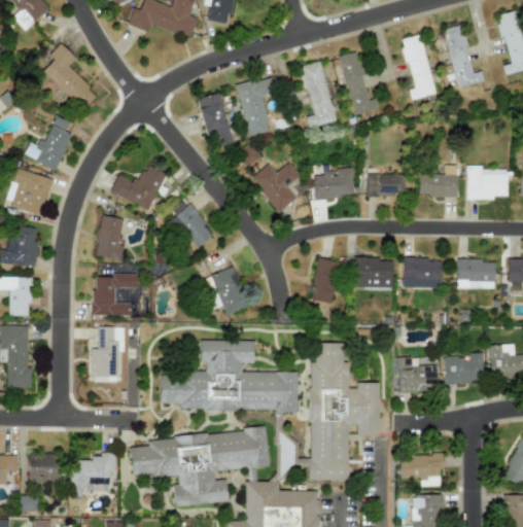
[(49,8),(41,0),(7,0),(3,4),(27,30),(49,8)]
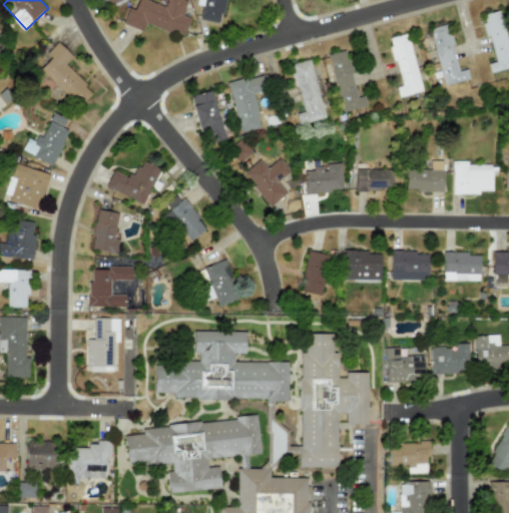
[(151,0),(139,0),(136,9),(130,7),(124,23),(144,31),(147,22),(185,36),(192,17),(184,14),(190,0),(168,0),(166,6),(151,0)]
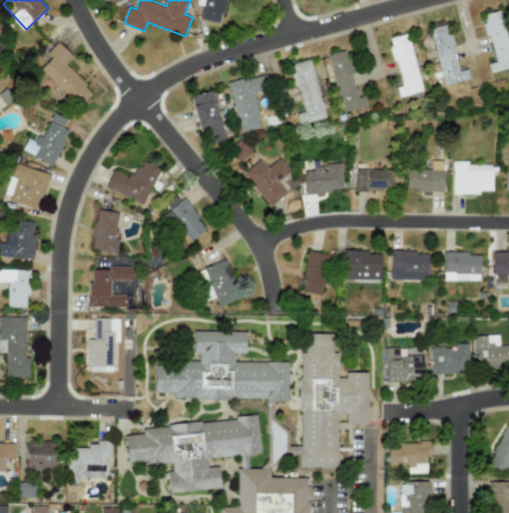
[(202,19),(227,24),(231,0),(198,0),(198,4),(204,5),(202,19)]
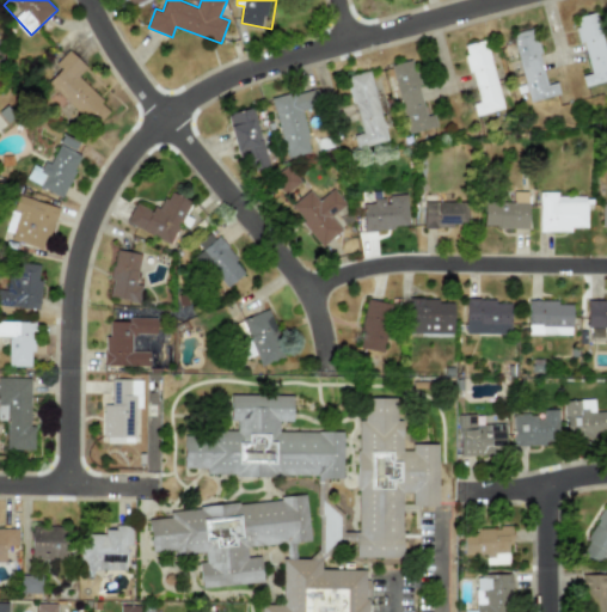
[(587,85),(606,81),(606,40),(601,12),(580,17),(590,74),(586,75),(587,85)]
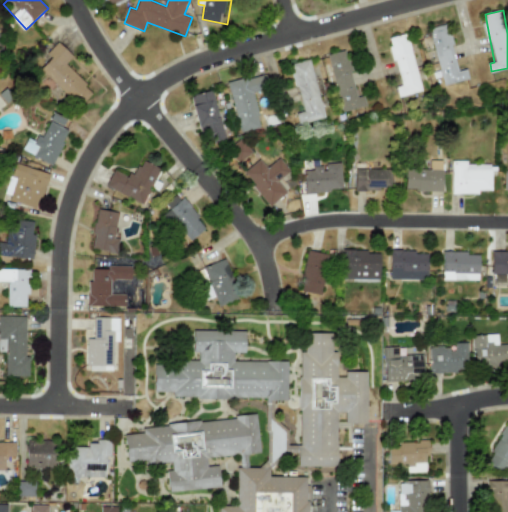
[(445,85),(471,79),(468,68),(460,70),(449,24),(431,28),(445,85)]
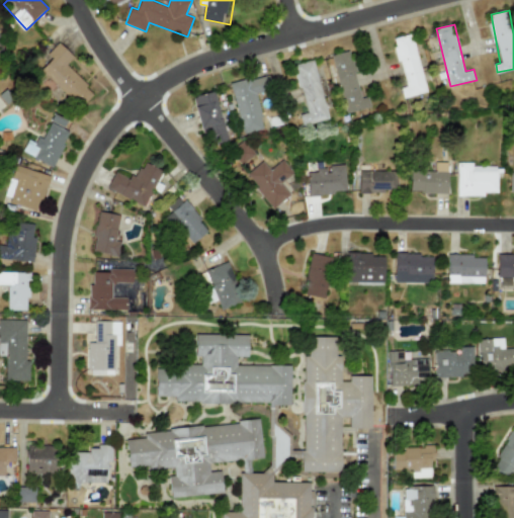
[(428,92),(414,33),(395,37),(406,86),(403,87),(405,97),(428,92)]
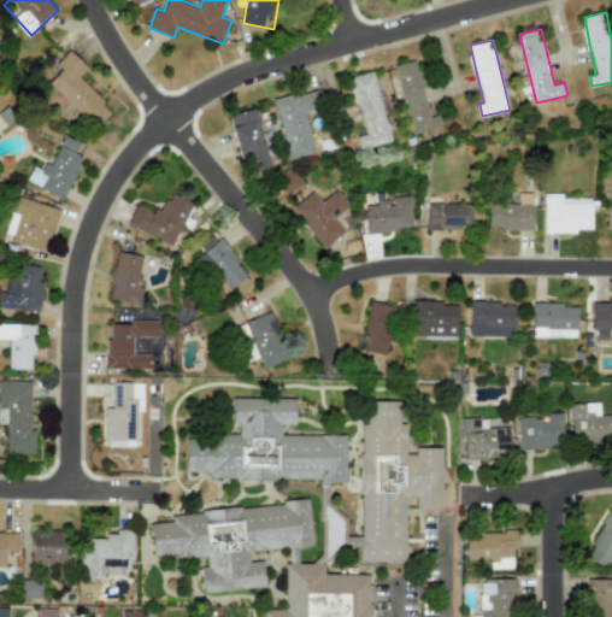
[(81,77),(90,68),(71,50),(58,64),(63,69),(42,90),(78,124),(87,116),(99,128),(115,110),(81,77)]
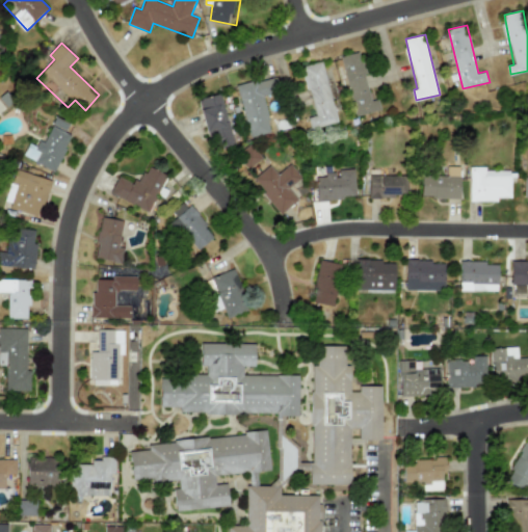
[(342,56),(358,116),(383,110),(379,98),(373,100),(361,51),(342,56)]
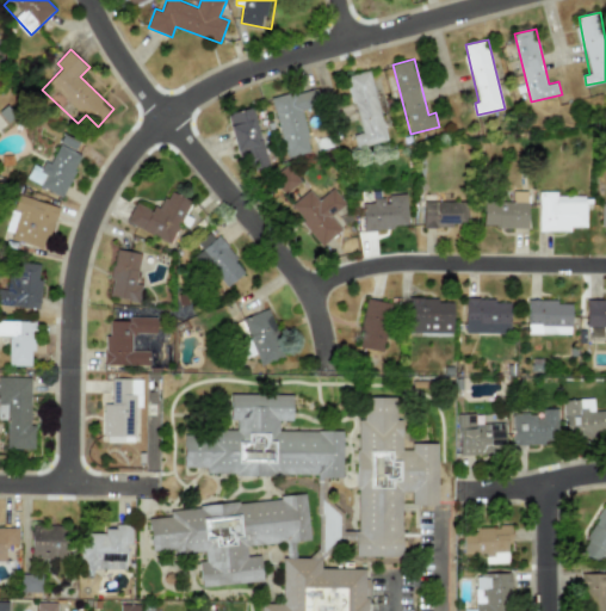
[(390,140),(371,71),(348,76),(363,133),(356,135),(359,148),(390,140)]
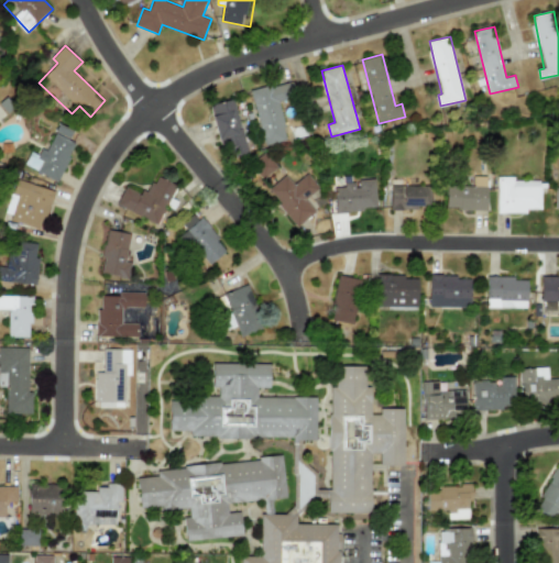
[(281,101),(298,98),(295,81),(253,89),(264,145),(288,140),(281,101)]
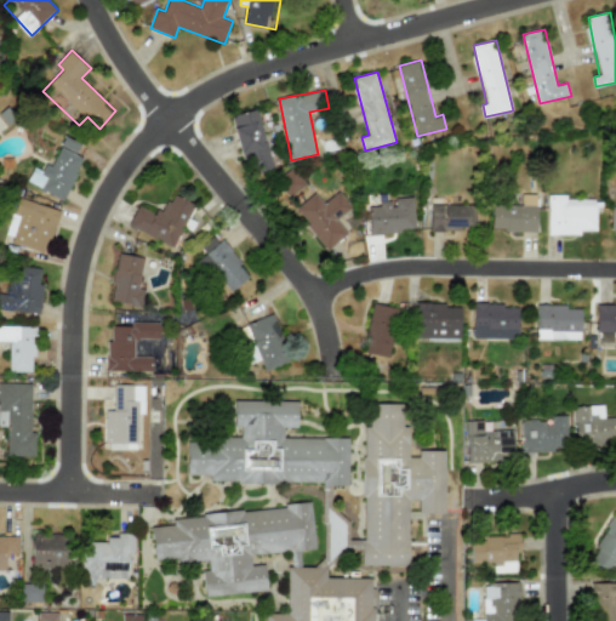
[(277,169),(258,108),(234,115),(252,176),(277,169)]
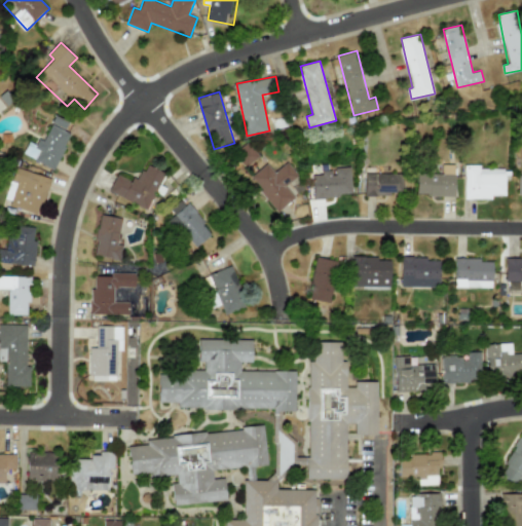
[(25,154),(56,168),(73,134),(51,123),(40,146),(30,141),(25,154)]
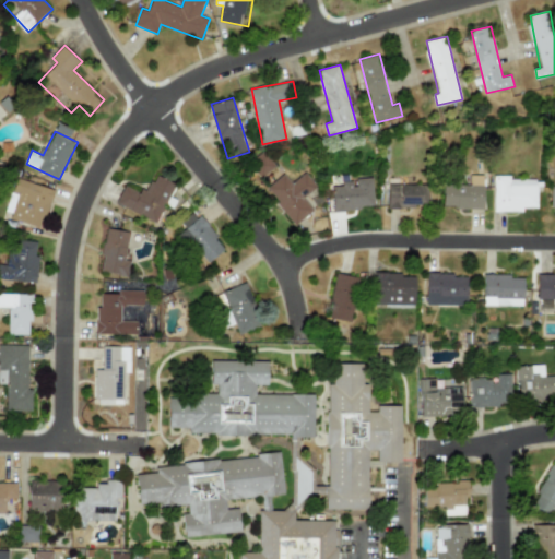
[(260,179),(276,165),(266,151),(248,164),(260,179)]
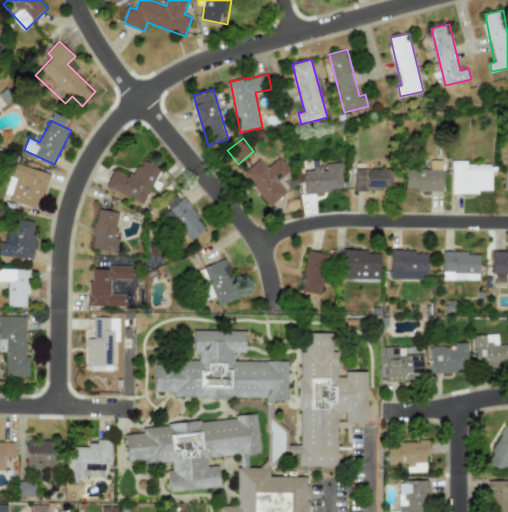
[(289,192),(279,181),(292,170),(281,157),(268,167),(261,159),(244,172),(272,206),(289,192)]
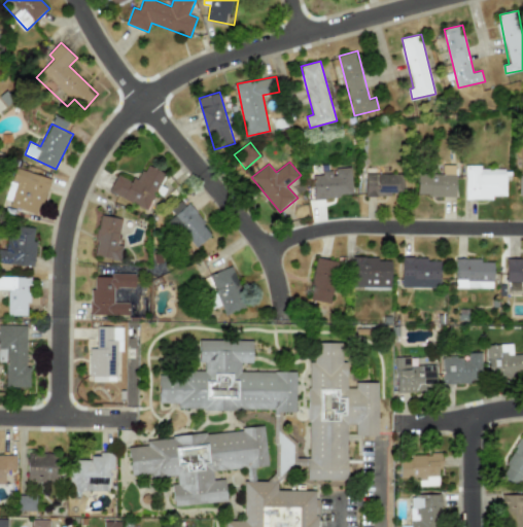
[(118,173),(110,191),(149,210),(166,174),(146,165),(138,182),(118,173)]
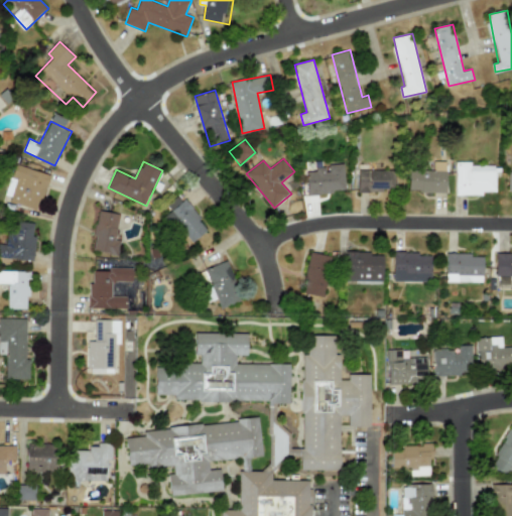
[(435,170),(410,169),(409,191),(446,192),(448,162),(436,161),(435,170)]
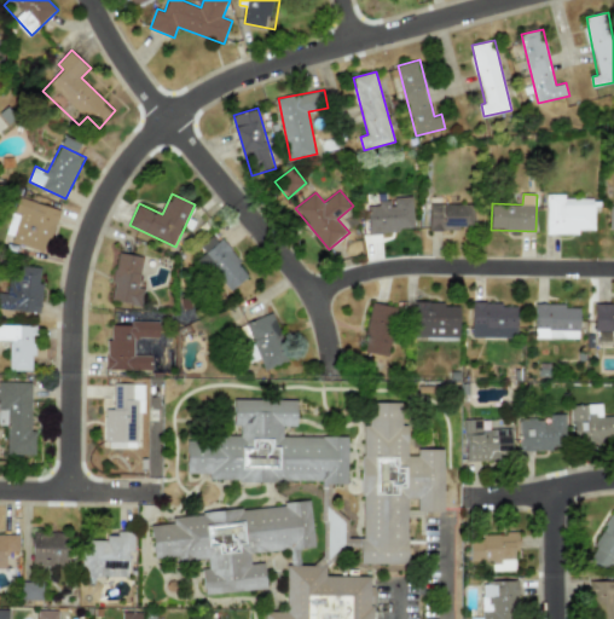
[(416,227),(413,195),(397,197),(398,206),(393,206),(392,201),(381,202),(382,206),(370,207),(372,235),(401,231),(401,229),(416,227)]
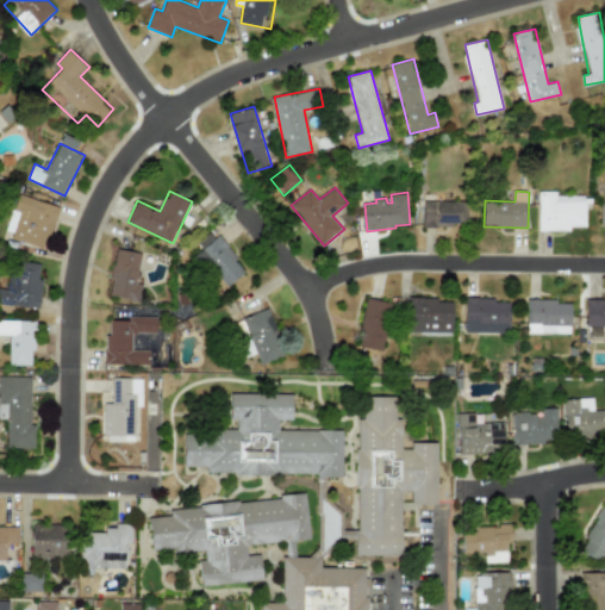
[(587,226),(587,195),(559,195),(559,192),(541,192),(540,230),(573,231),(573,226),(587,226)]
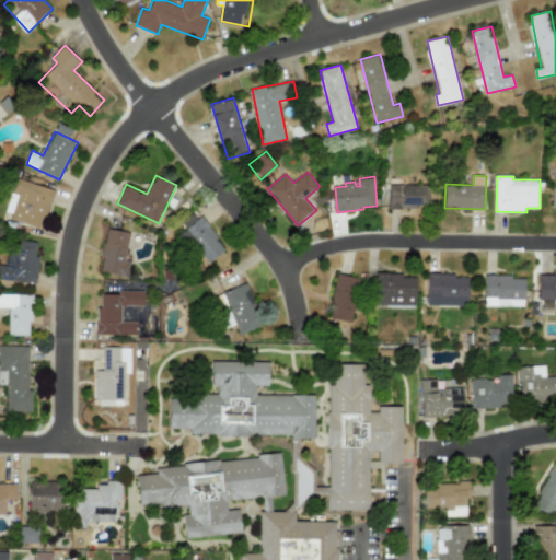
[(44,228),(56,189),(16,177),(6,216),(44,228)]
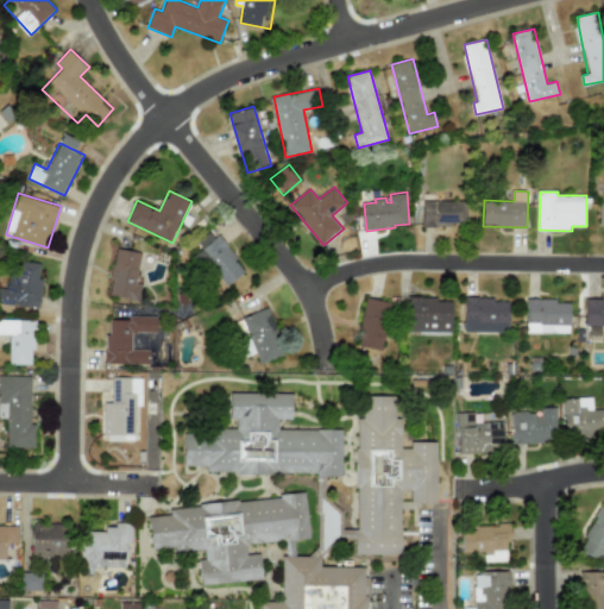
[(469,201),(425,199),(423,224),(469,226),(469,201)]
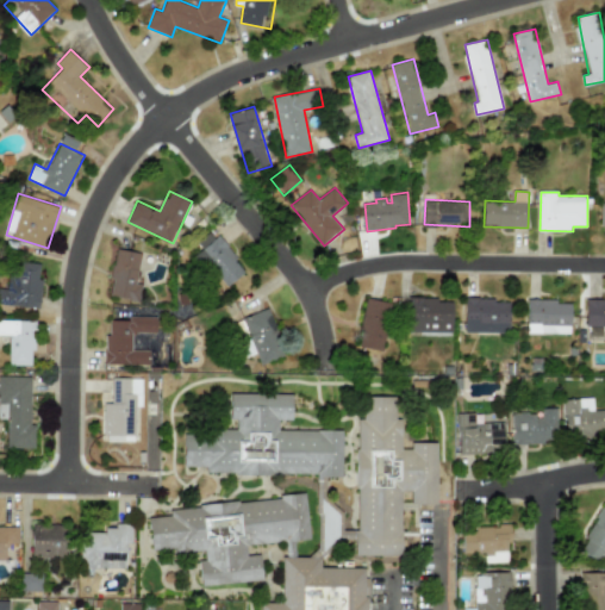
[(195,250),(228,287),(248,269),(216,232),(195,250)]
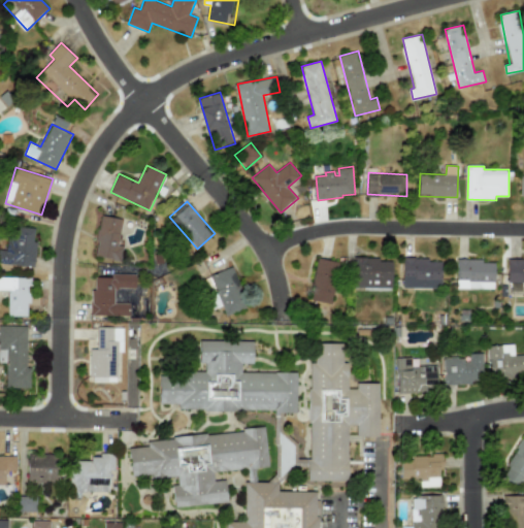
[(95,255),(122,261),(125,245),(120,244),(125,220),(104,215),(95,255)]
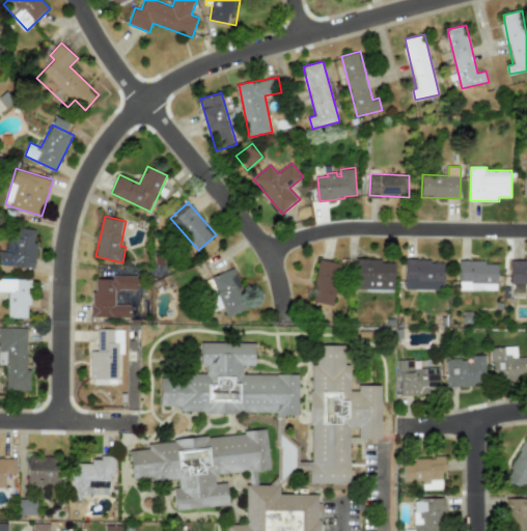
[(0,263),(35,269),(39,243),(35,243),(36,230),(11,226),(7,251),(0,250),(0,263)]
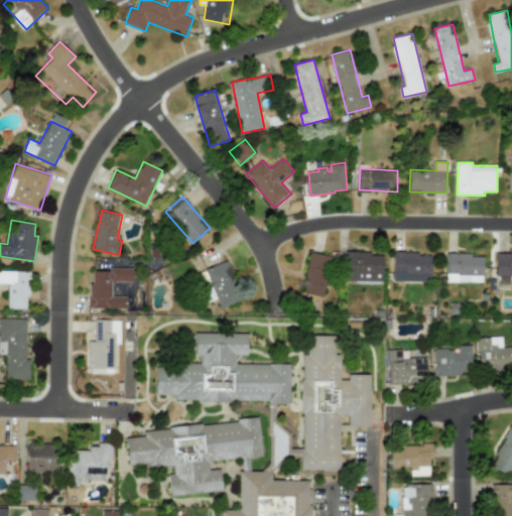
[(305,294),(327,296),(331,254),(310,252),(305,294)]
